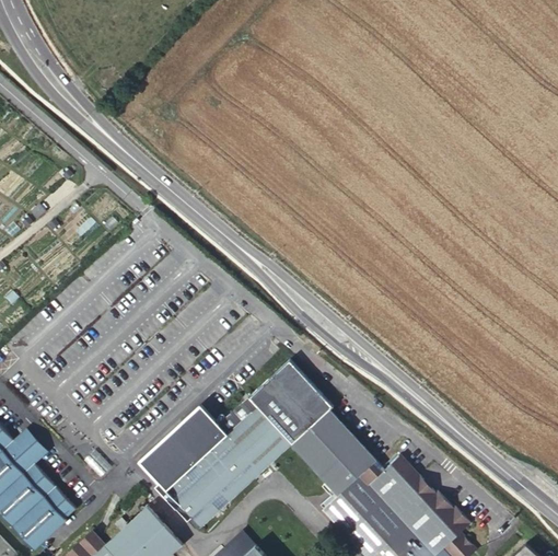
[(291,448),(325,486),(330,491),(337,499),(322,513),(360,555),(472,555),(478,549),(462,536),(472,525),(457,510),(438,494),(421,475),(399,455),(385,468),(330,409),(333,406),(289,359),(218,421),(199,403),(138,460),(153,477),(149,482),(161,498),(197,534),(291,448)]
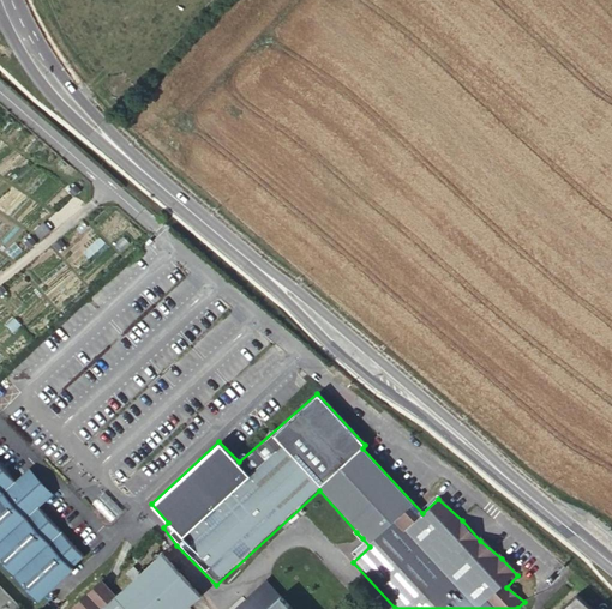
[(0,568),(35,607),(71,572),(69,570),(82,559),(35,510),(45,501),(43,499),(42,498),(41,495),(40,493),(39,492),(37,490),(36,488),(34,486),(33,484),(29,482),(27,480),(24,477),(22,476),(21,476),(11,484),(0,471),(0,568)]
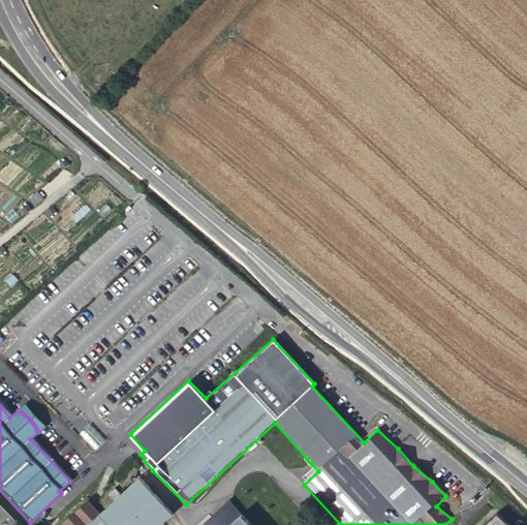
[(22,406),(18,410),(19,410),(21,411),(23,413),(25,415),(28,418),(29,419),(31,421),(32,423),(33,424),(34,425),(35,427),(36,429),(37,430),(38,432),(42,428),(22,406)]
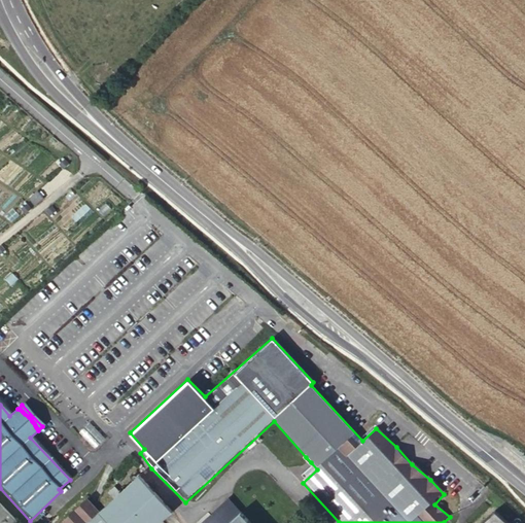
[(311,462),(306,457),(303,461),(307,465),(308,466),(311,462)]
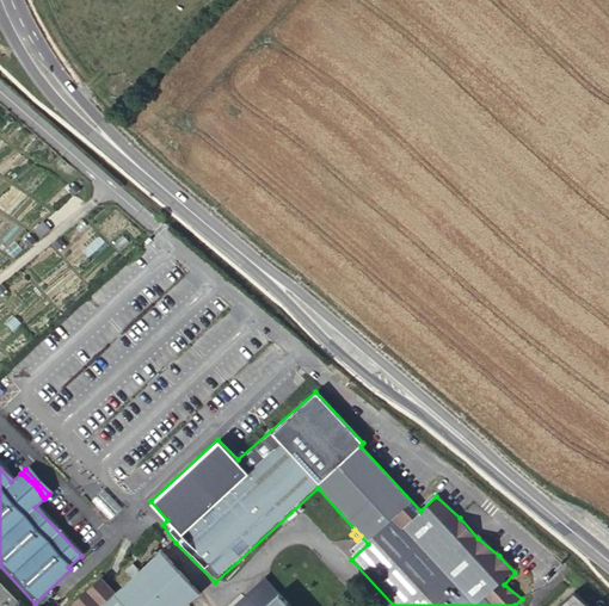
[(356,539),(351,535),(342,544),(346,549),(356,539)]
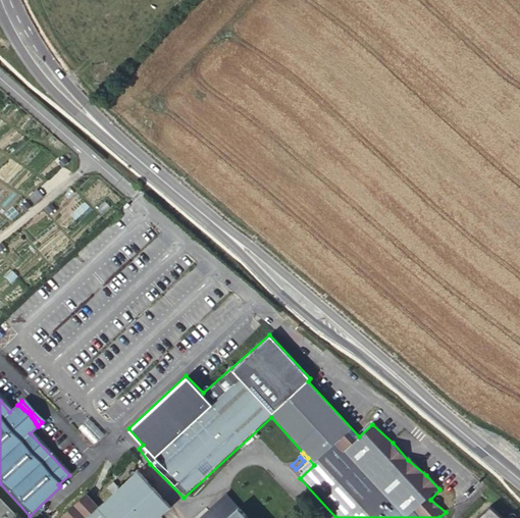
[(97,506),(86,495),(58,517),(158,517),(170,507),(136,470),(116,487),(112,482),(105,490),(109,497),(97,506)]
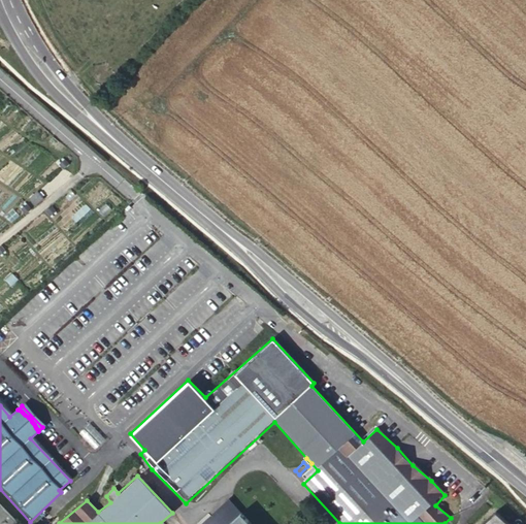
[(252,523),(240,511),(227,502),(206,523),(252,523)]
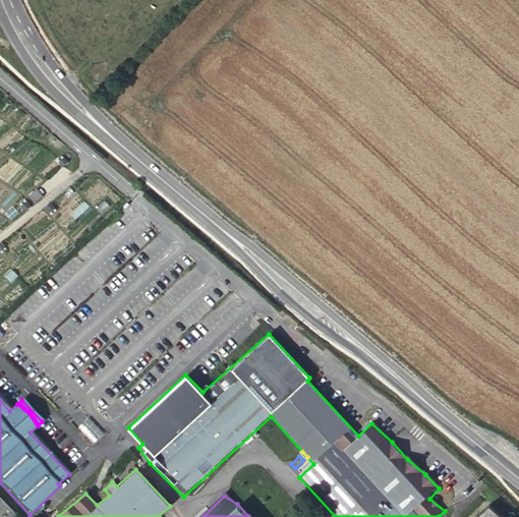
[(12,516),(0,503),(0,516),(12,516)]
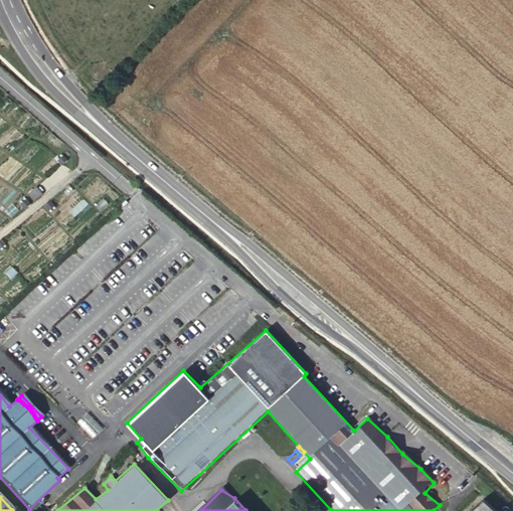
[(497,510),(483,498),(469,510),(497,510)]
